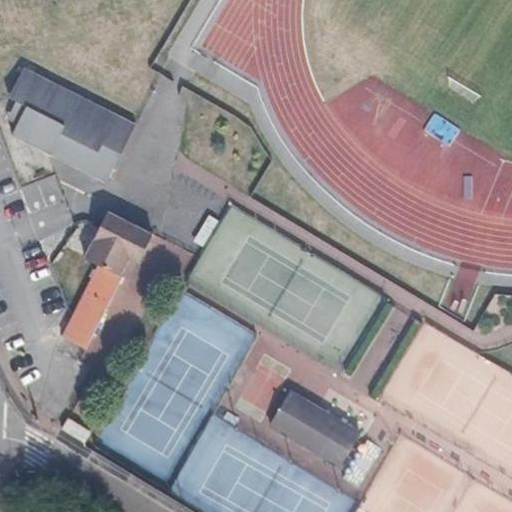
[(26,103),(17,121),(12,133),(105,180),(135,122),(22,65),(8,94),(16,98),(26,103)]
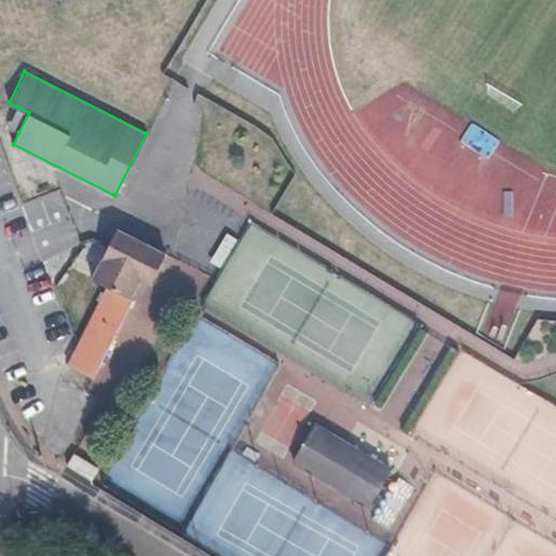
[(28,112),(17,107),(8,127),(19,132),(28,112)]
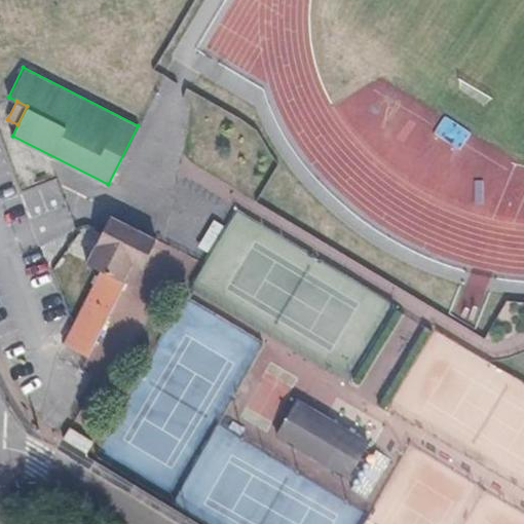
[(47,209),(43,185),(26,188),(29,212),(47,209)]
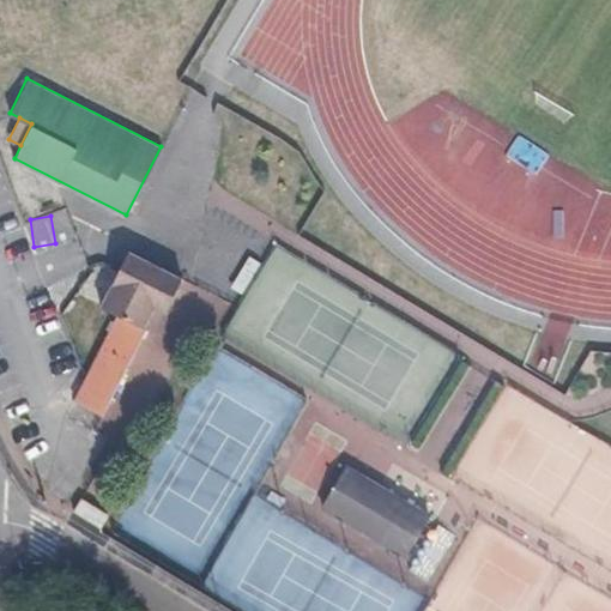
[(182,279),(131,252),(103,304),(120,313),(90,371),(77,397),(106,411),(147,327),(158,307),(167,310),(182,279)]
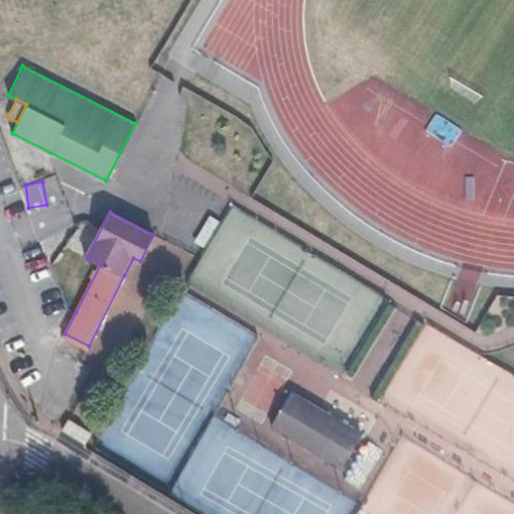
[(124,275),(130,278),(140,261),(133,258),(124,275)]
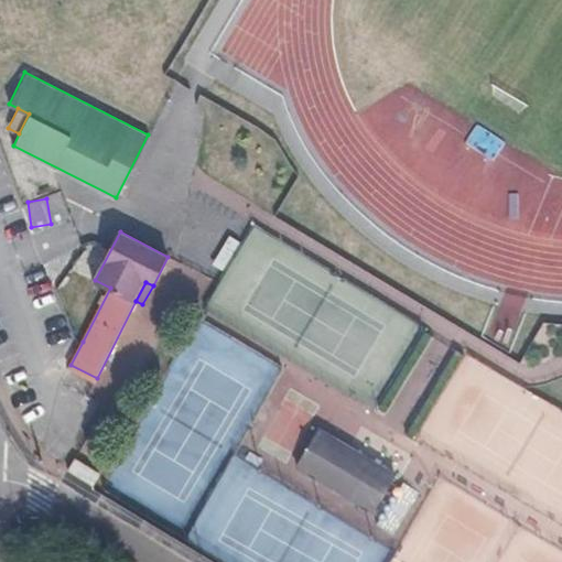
[(309,447),(360,478),(349,497),(375,512),(397,473),(345,442),(347,440),(341,436),(339,439),(321,427),(309,447)]
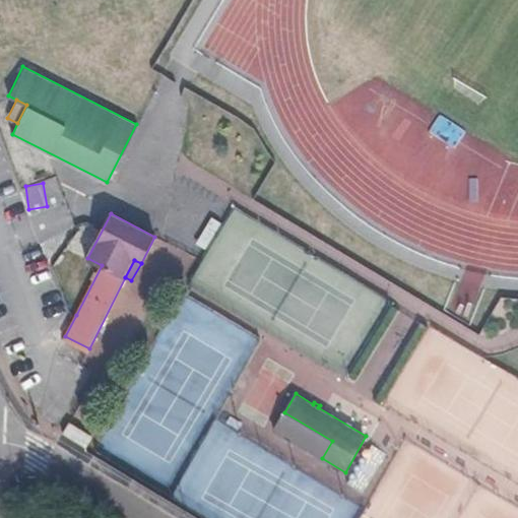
[(284,412),(274,429),(322,458),(332,441),(284,412)]
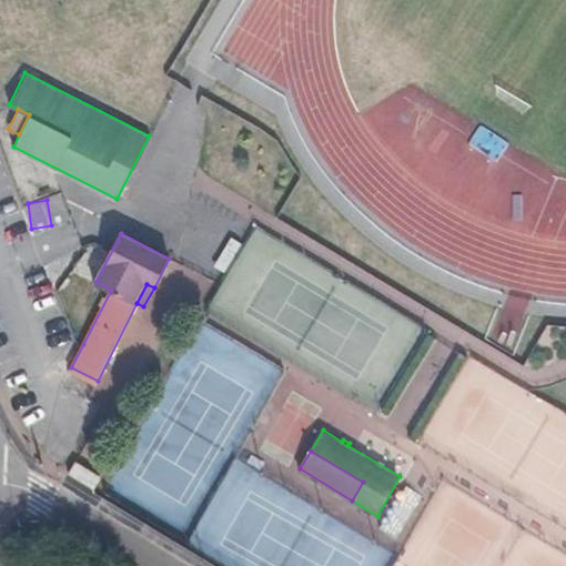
[(92,476),(82,471),(76,482),(86,487),(92,476)]
